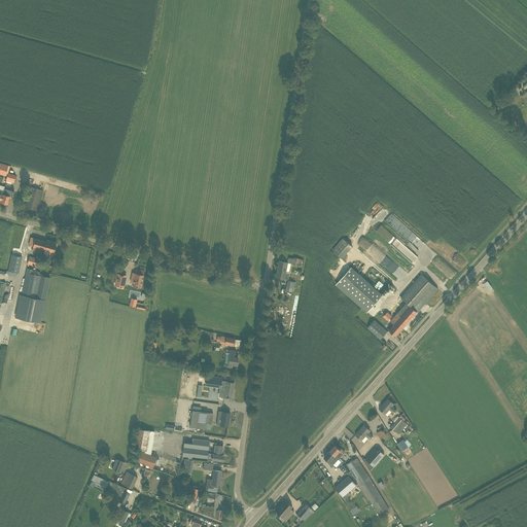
[(7,173),(6,177),(6,179),(13,181),(15,175),(8,173),(7,173)]
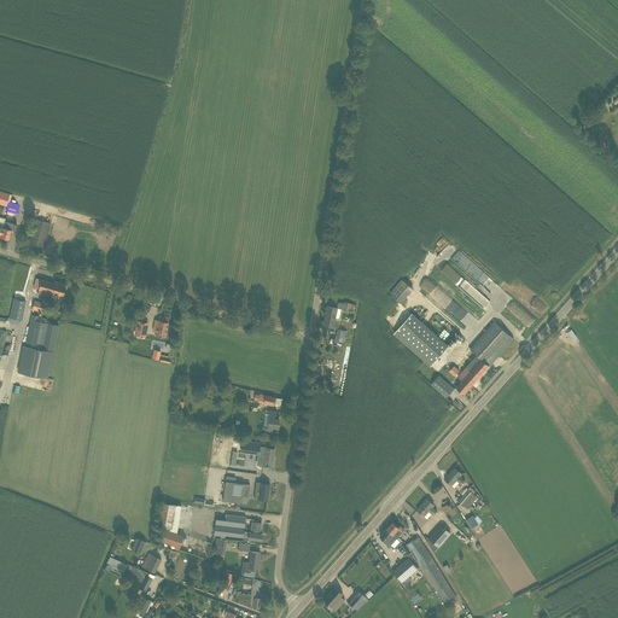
[(53,214),(39,210),(29,243),(44,248),(53,214)]
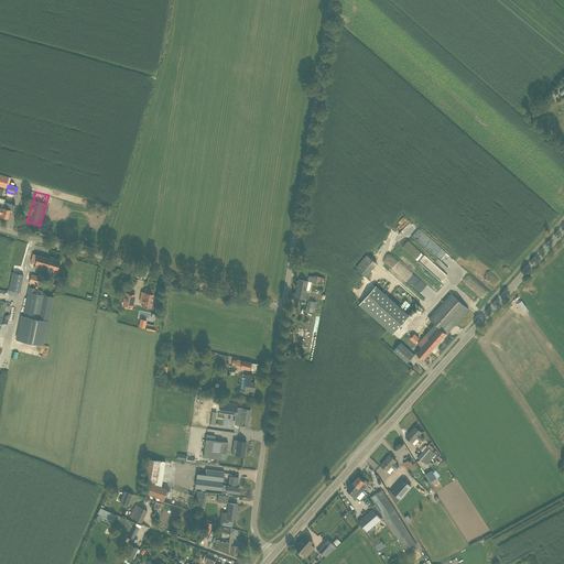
[(3,207),(1,215),(0,216),(8,218),(10,209),(12,210),(13,204),(4,202),(4,204),(3,207)]
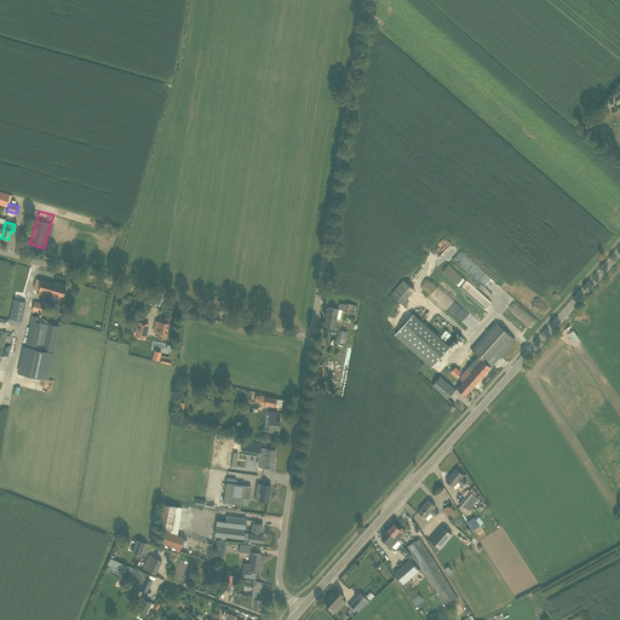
[(36,279),(35,285),(34,288),(39,290),(38,296),(51,299),(52,294),(58,296),(57,300),(62,302),(63,297),(65,287),(36,279)]
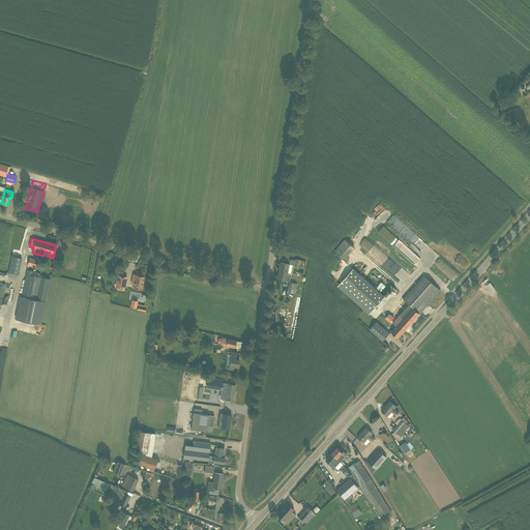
[(343,259),(353,247),(344,238),(333,251),(343,259)]
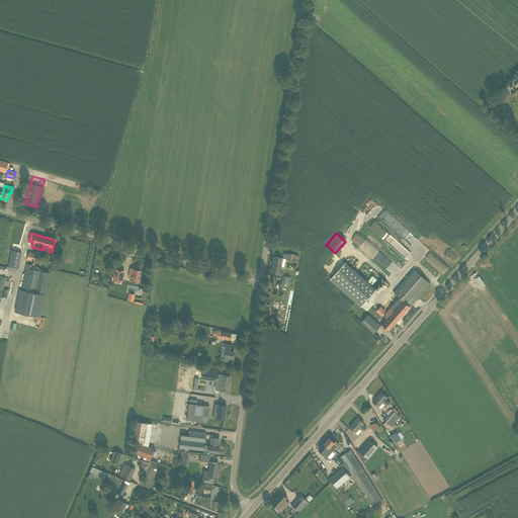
[(16,268),(18,268),(21,252),(11,250),(8,266),(16,268)]
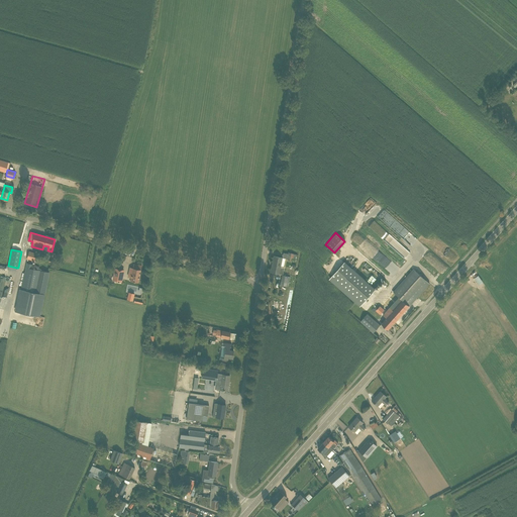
[(36,262),(39,254),(28,251),(26,259),(36,262)]
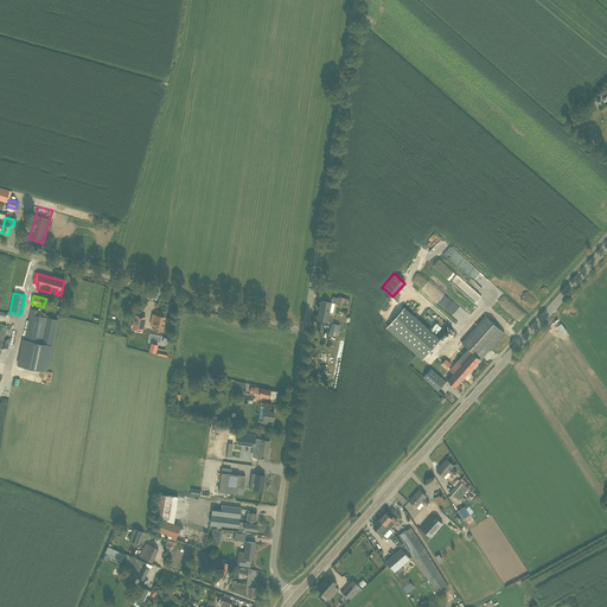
[(338,298),(332,296),(331,302),(346,306),(347,299),(345,299),(345,298),(338,296),(338,298)]
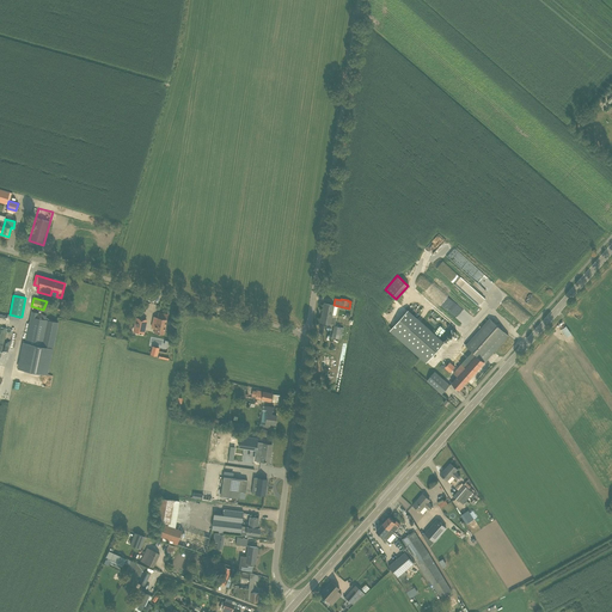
[(329,314),(332,314),(334,305),(324,303),(322,313),(326,313),(326,314),(329,316),(329,314)]
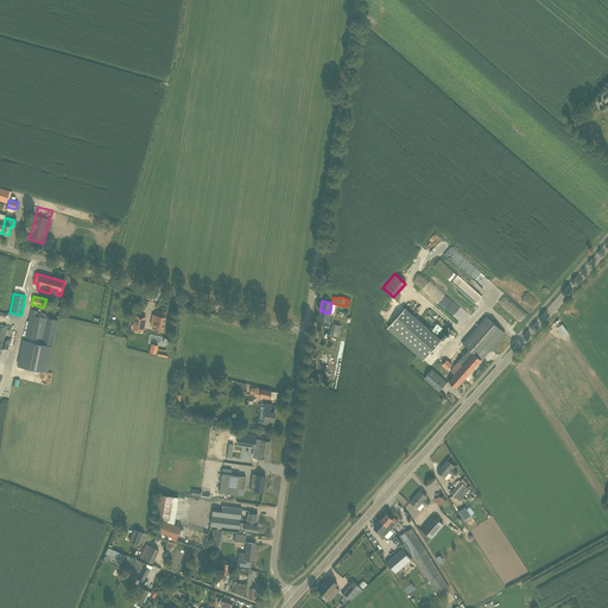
[(31,309),(24,341),(23,340),(17,366),(48,373),(48,372),(58,321),(49,318),(45,317),(46,314),(43,312),(42,317),(37,316),(38,311),(31,309)]
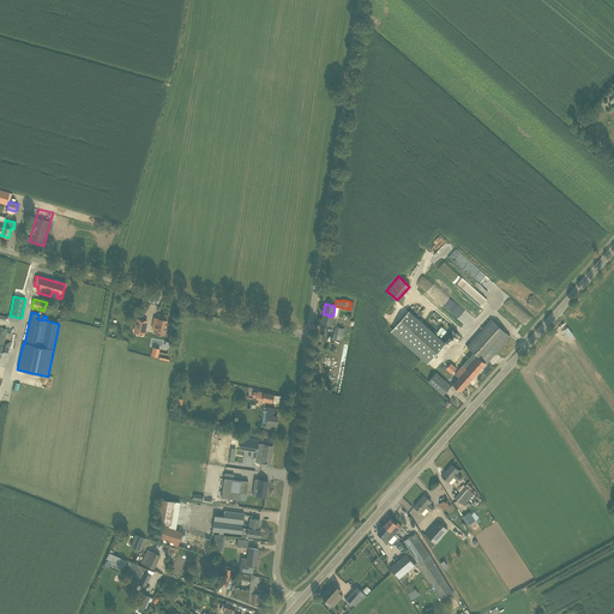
[(445,344),(409,312),(392,331),(428,363),(445,344)]
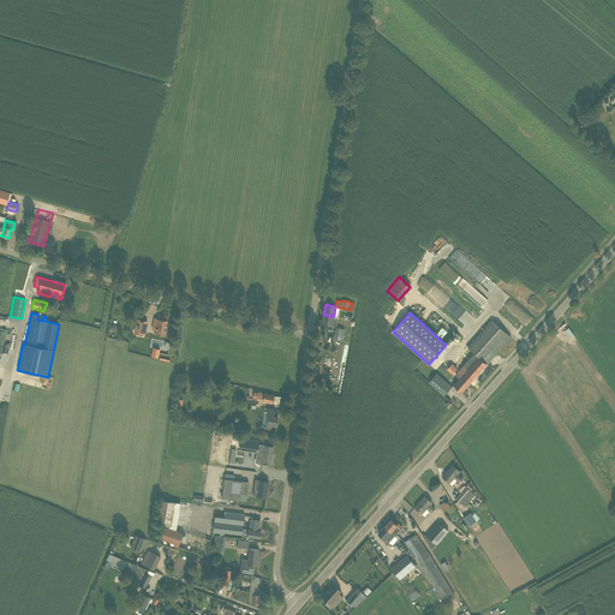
[(155,334),(165,335),(168,316),(159,314),(156,326),(154,326),(153,329),(155,330),(155,334)]
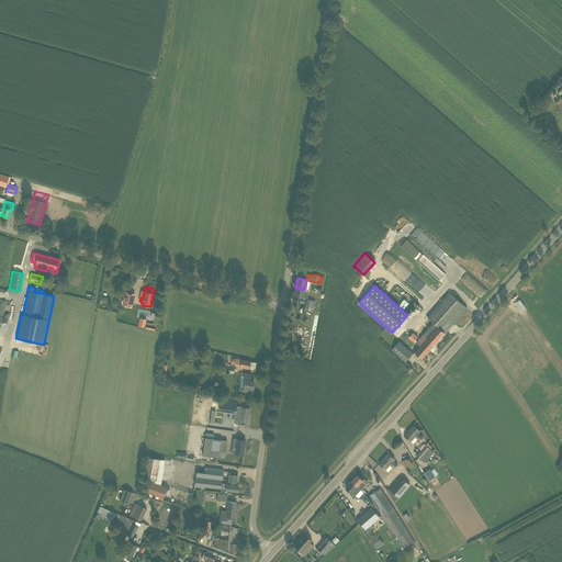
[(300,288),(295,288),(294,295),(307,299),(308,292),(304,291),(305,289),(302,289),(302,290),(300,289),(300,288)]
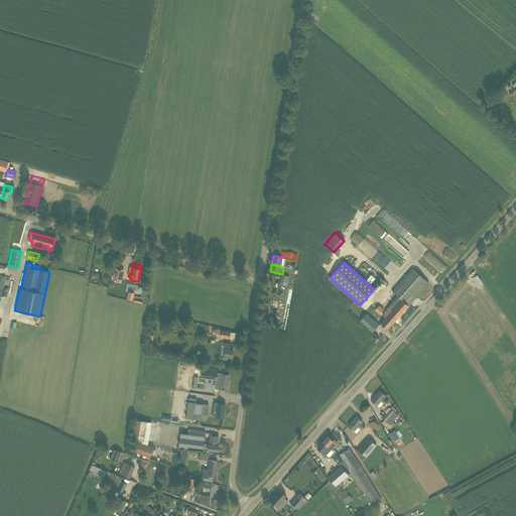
[(115,267),(113,274),(117,275),(116,280),(122,281),(124,269),(115,267)]
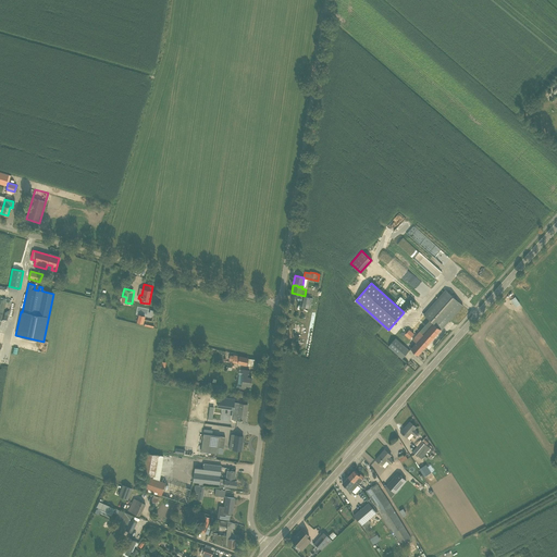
[(411,348),(418,355),(442,330),(441,330),(462,305),(446,289),(423,314),(430,320),(412,339),(417,343),(411,348)]
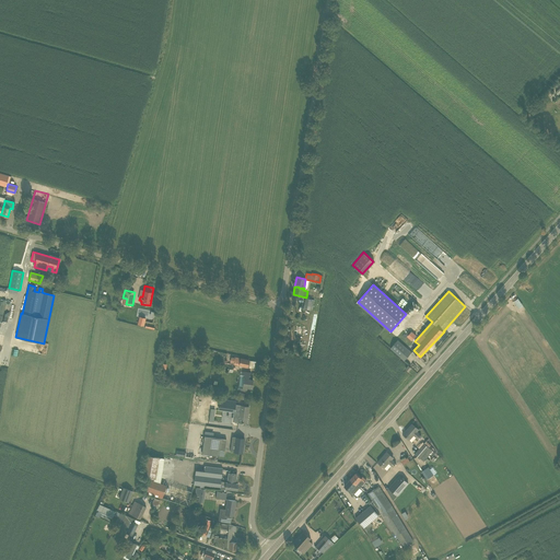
[(303,308),(310,310),(312,310),(314,300),(312,300),(312,299),(305,298),(303,308)]
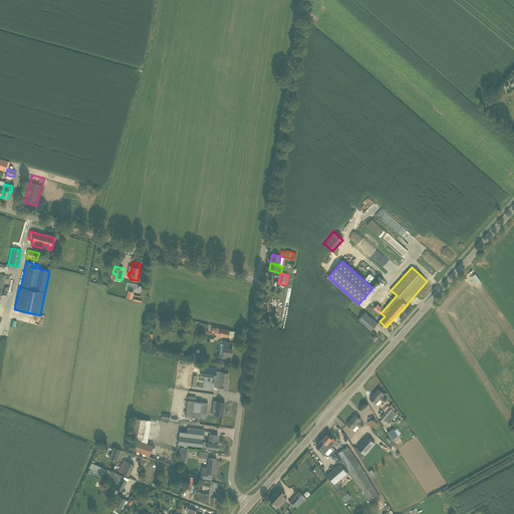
[(365,312),(358,319),(367,327),(374,320),(365,312)]
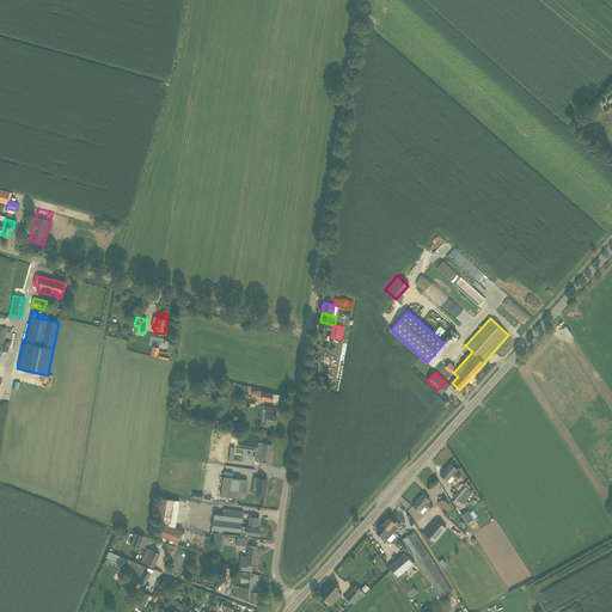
[(271,393),(263,391),(261,399),(270,402),(271,393)]
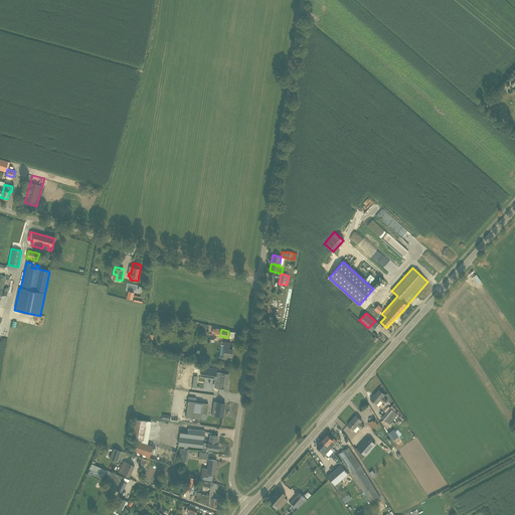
[(232,349),(228,348),(228,347),(229,347),(230,343),(223,342),(221,341),(220,346),(219,355),(218,358),(226,360),(227,356),(231,357),(232,349)]
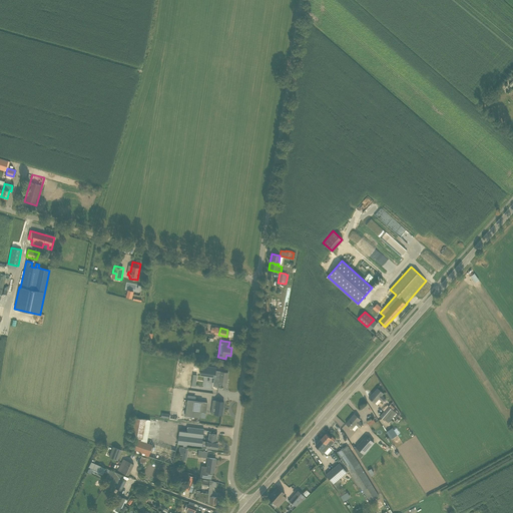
[(228,373),(220,372),(218,386),(225,388),(228,373)]
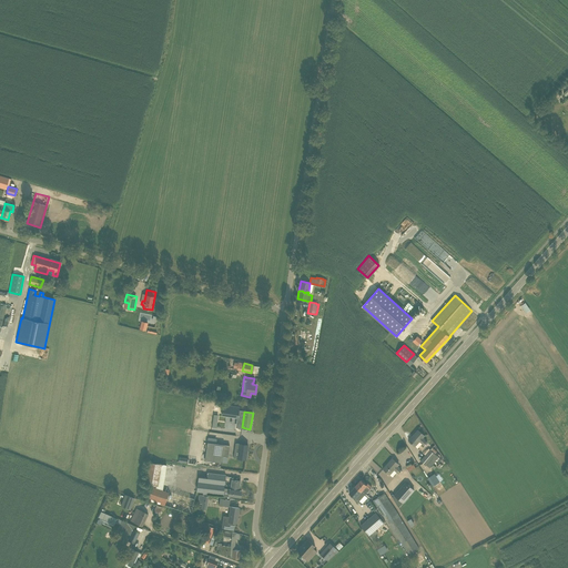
[(423,437),(425,436),(418,429),(408,440),(415,446),(419,442),(424,445),(427,442),(423,437)]
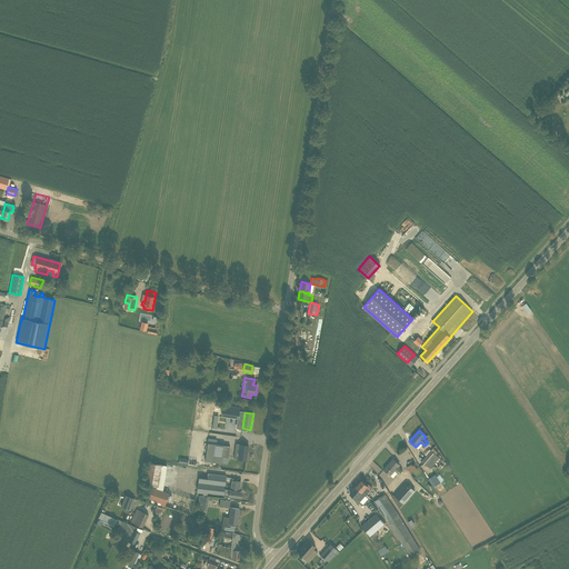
[(230,446),(208,442),(205,460),(222,462),(223,457),(228,458),(230,446)]
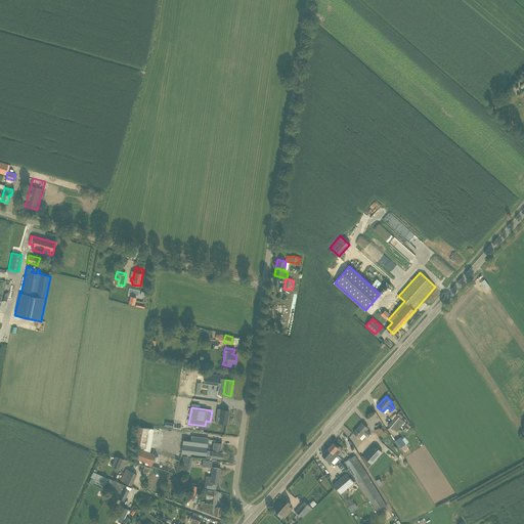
[(215,422),(226,424),(228,410),(217,408),(215,422)]
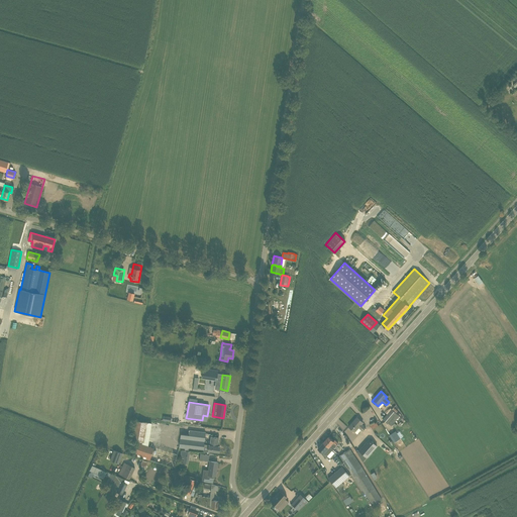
[(392,409),(383,419),(388,423),(392,426),(393,424),(397,420),(398,421),(401,417),(400,416),(398,414),(400,413),(398,411),(398,410),(394,407),(392,409)]
